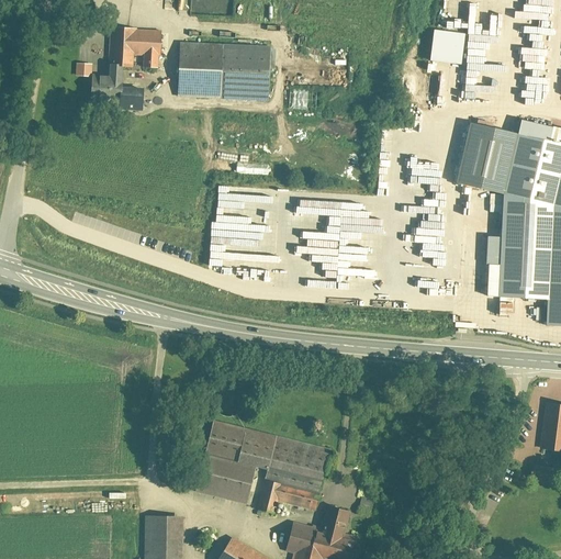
[(158,92),(158,54),(164,54),(164,35),(134,35),(134,26),(110,26),(110,53),(109,53),(109,77),(90,77),(90,100),(124,100),(124,76),(124,63),(133,63),(133,53),(142,53),(141,92),(158,92)]
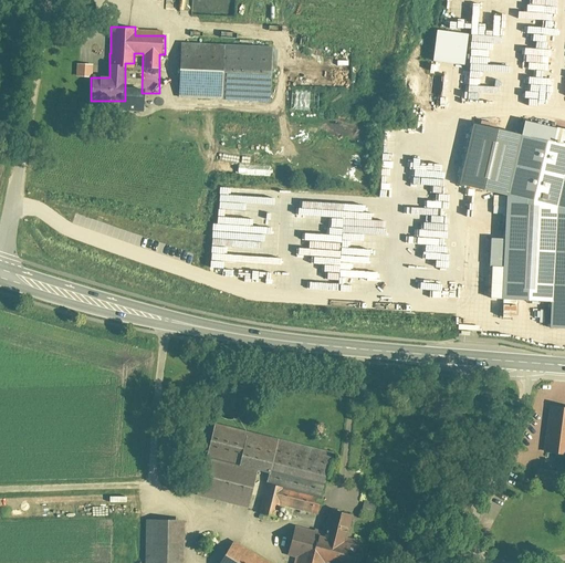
[(180,43),(177,93),(226,98),(271,100),(272,48),(180,43)]
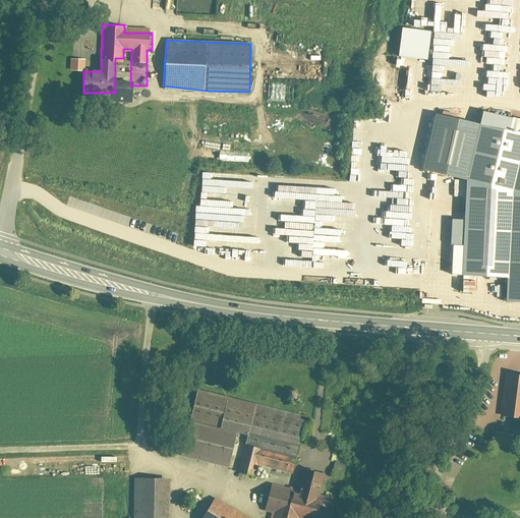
[(69,55),(69,69),(85,68),(85,55),(69,55)]
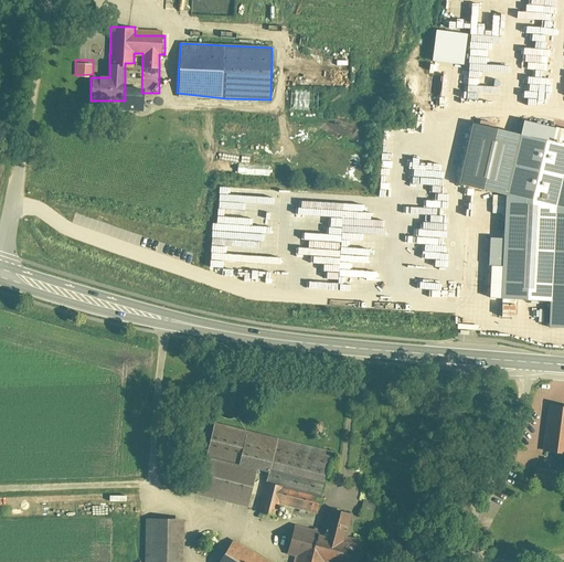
[(563,142),(518,134),(472,124),(456,183),(504,192),(504,296),(553,296),(553,326),(563,326),(563,142)]
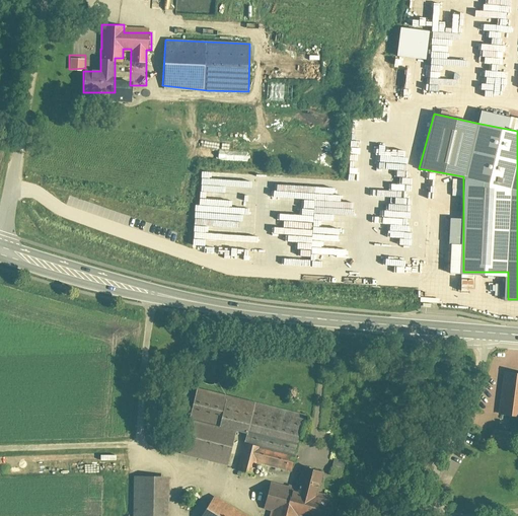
[(381,145),(381,159),(399,159),(399,145),(381,145)]
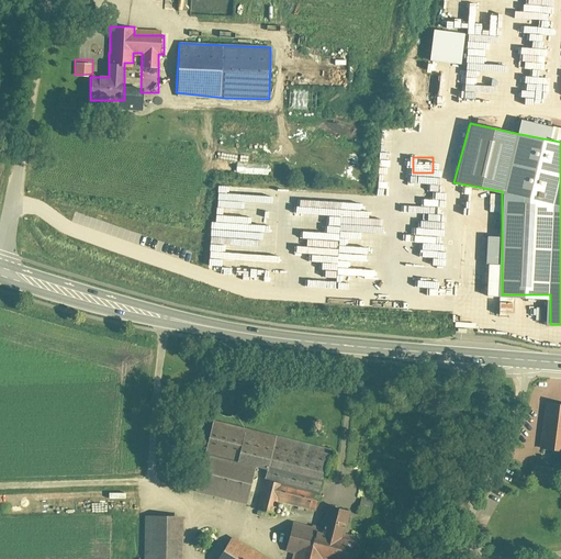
[(560,403),(545,403),(542,448),(560,448),(560,403)]
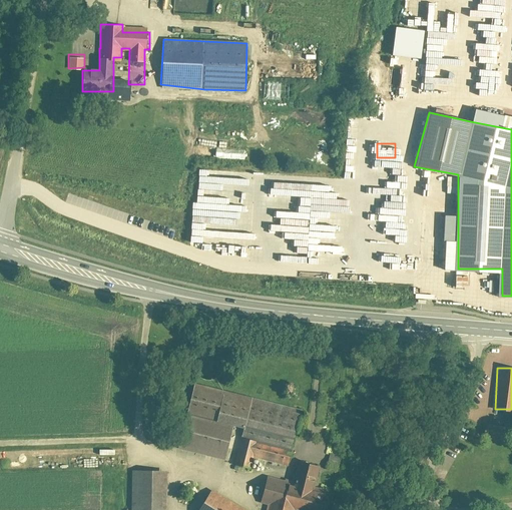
[(304,408),(195,385),(189,414),(298,437),(304,408)]
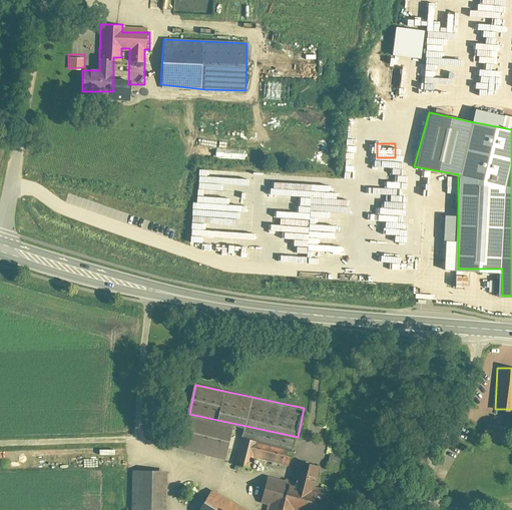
[(195,417),(186,452),(222,461),(231,426),(195,417)]
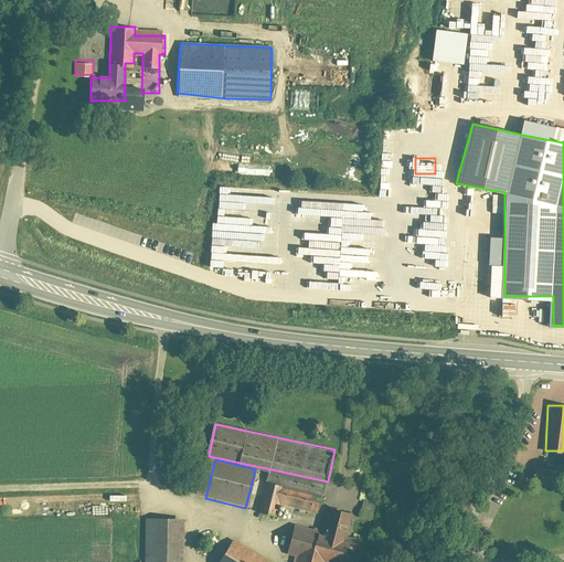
[(319,490),(284,481),(276,480),(267,478),(261,511),(276,515),(279,505),(315,512),(319,490)]
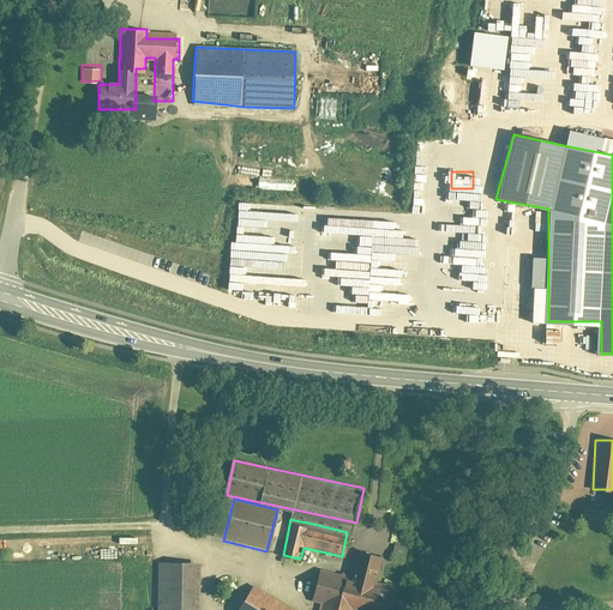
[(395,543),(392,556),(410,561),(414,547),(395,543)]
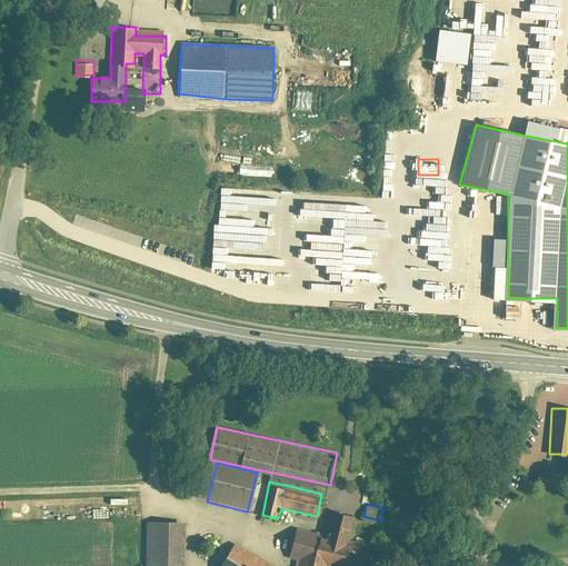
[(304,558),(300,565),(364,565),(370,546),(350,539),(357,519),(331,512),(325,532),(300,524),(291,555),(304,558)]
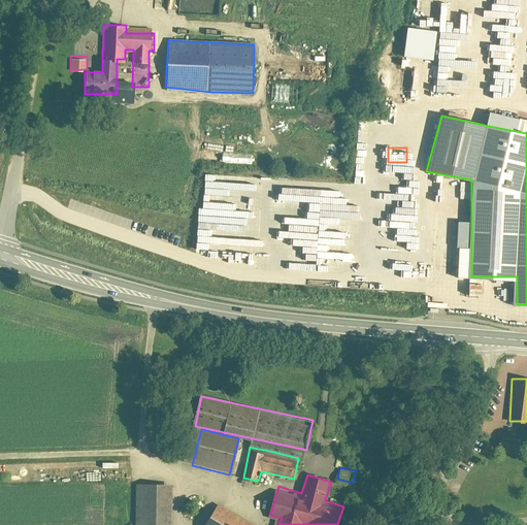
[(135,485),(136,524),(172,524),(171,484),(135,485)]
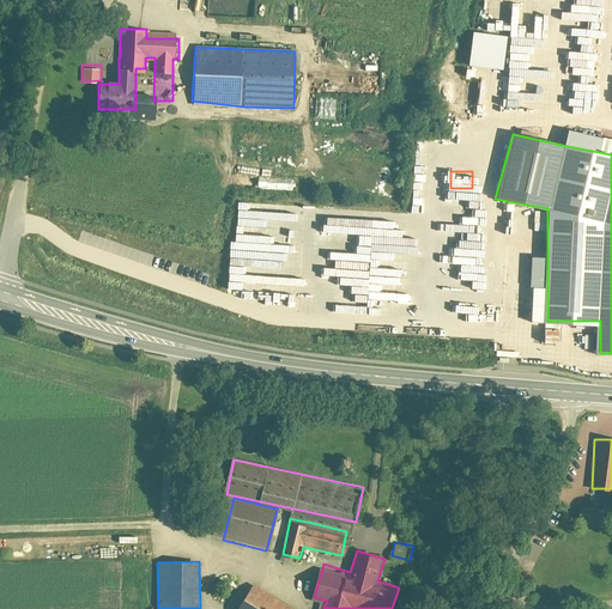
[(297,608),(256,583),(240,608),(297,608)]
